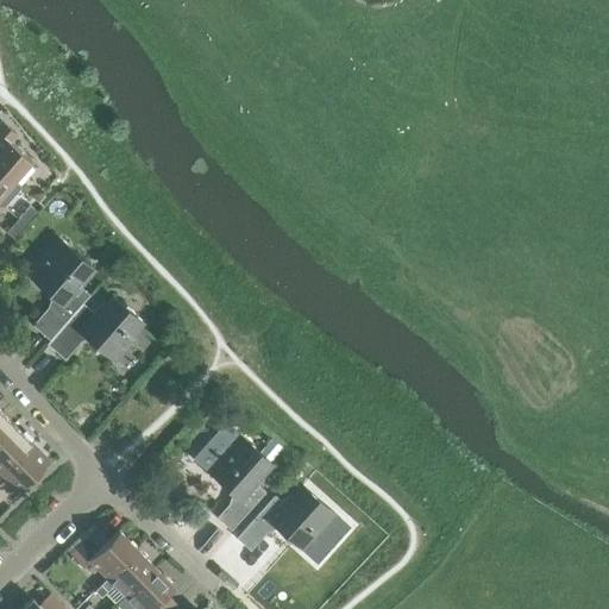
[(0,167),(13,180),(31,159),(8,140),(16,132),(2,121),(0,123),(0,167)]
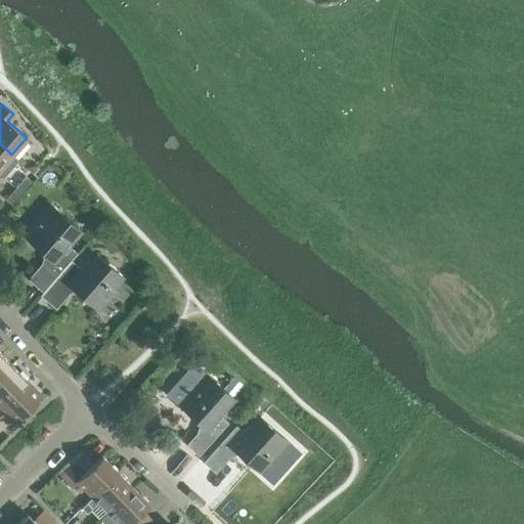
[(42,142),(36,149),(43,156),(49,148),(42,142)]
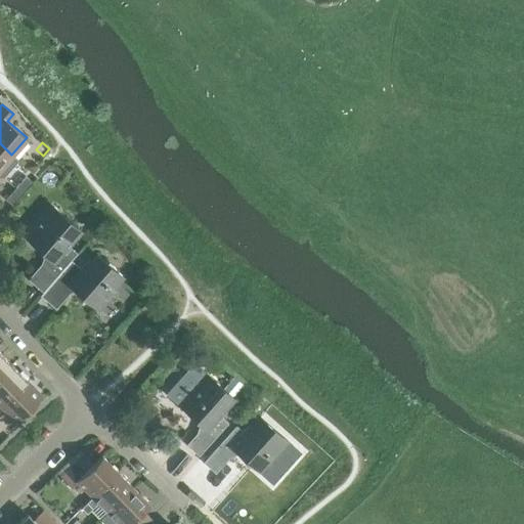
[(0,173),(2,176),(16,159),(11,155),(0,143),(0,173)]
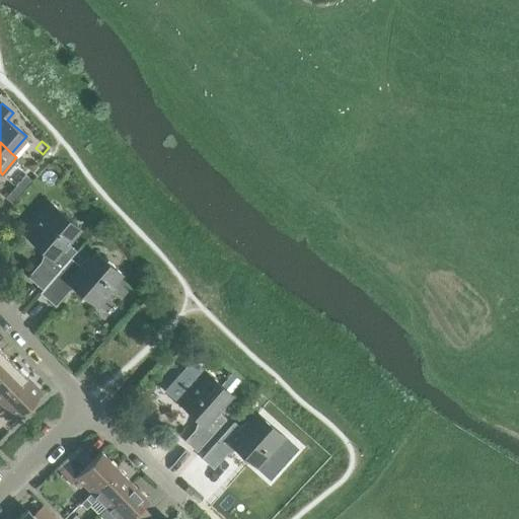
[(15,186),(21,192),(32,179),(25,173),(15,186)]
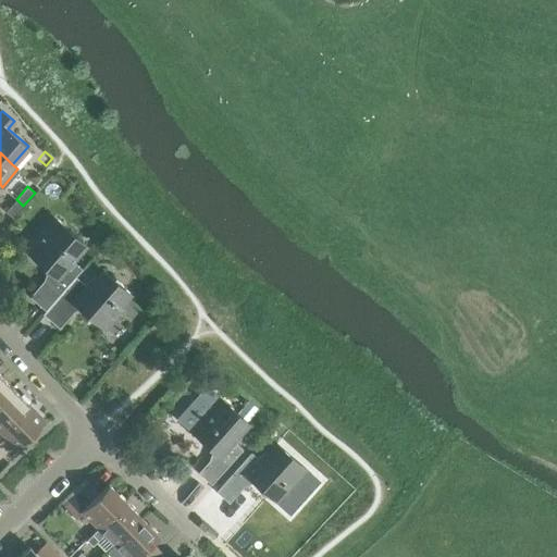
[(23,206),(16,199),(5,211),(13,218),(23,206)]
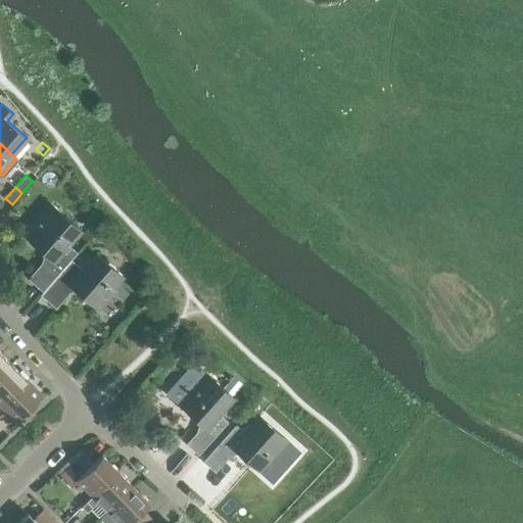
[(39,294),(69,259),(76,252),(69,247),(69,241),(80,230),(48,203),(21,234),(45,254),(45,256),(27,279),(41,291),(39,294)]
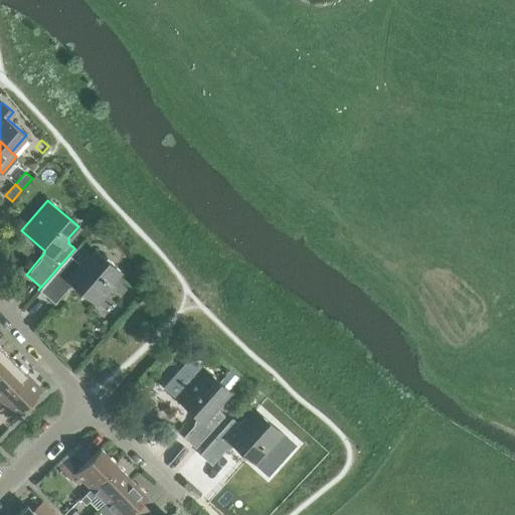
[(77,264),(68,255),(38,290),(53,304),(71,283),(96,304),(113,285),(110,282),(119,272),(95,249),(87,259),(84,256),(77,264)]
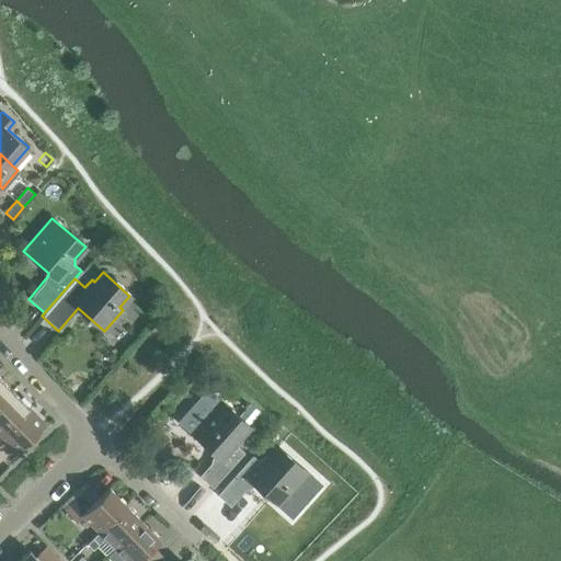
[(0,398),(11,388),(0,377),(0,398)]
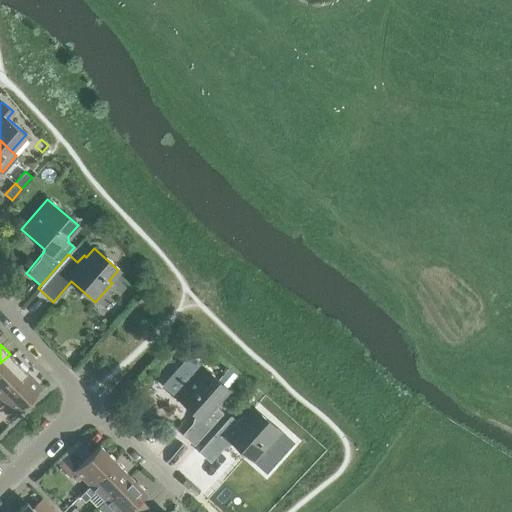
[(0,393),(25,370),(10,354),(0,363),(0,393)]
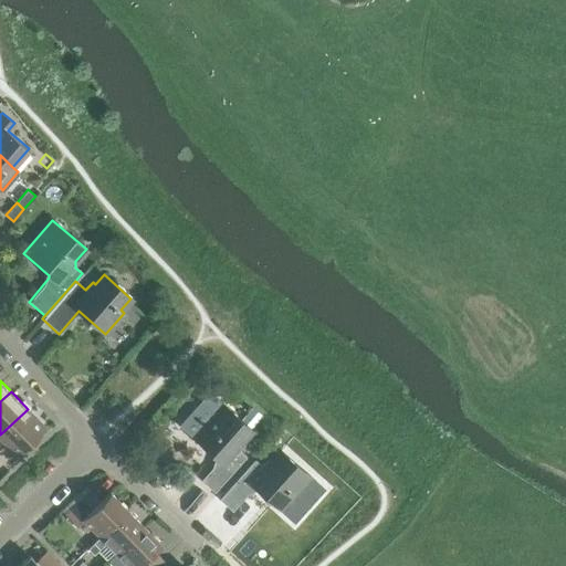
[(208,391),(179,425),(195,438),(216,458),(216,462),(200,480),(213,492),(245,457),(239,450),(243,444),(241,441),(251,430),(221,404),(208,391)]
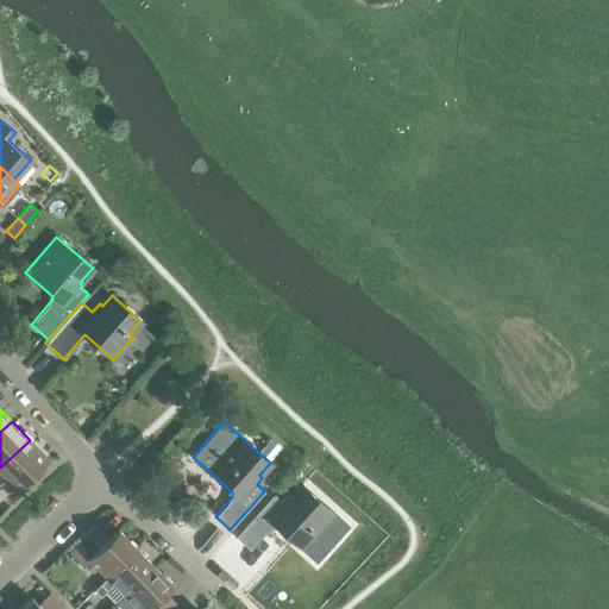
[(30,440),(0,468),(0,471),(18,490),(49,459),(30,440)]
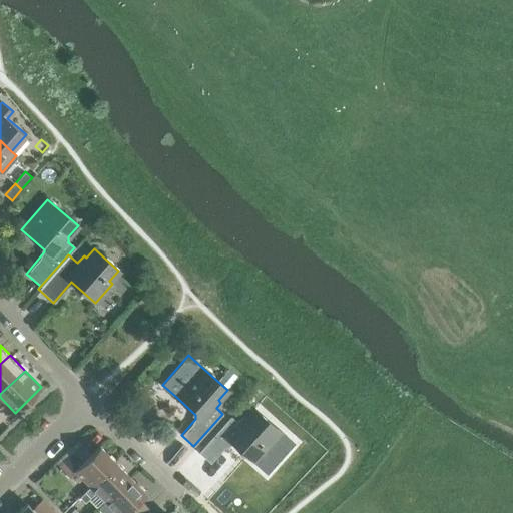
[(229,416),(197,452),(209,463),(229,441),(253,462),(267,473),(293,443),(281,432),(253,408),(243,418),(241,416),(236,422),(229,416)]
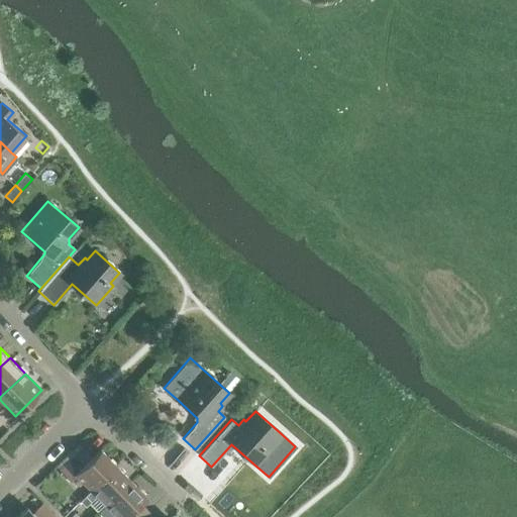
[(75,474),(90,490),(115,466),(99,448),(91,456),(82,446),(59,469),(69,480),(75,474)]
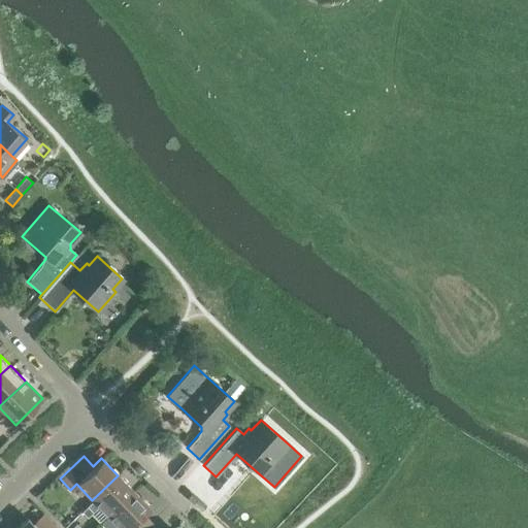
[(98,505),(107,516),(133,491),(118,475),(92,500),(86,505),(92,512),(98,505)]
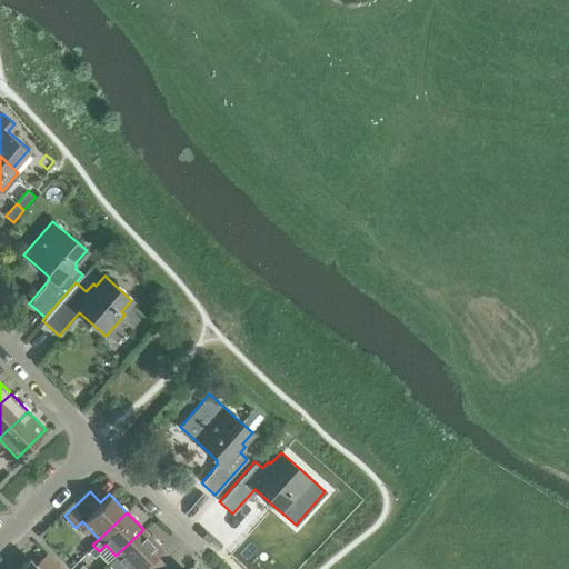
[(110,561),(108,563),(112,568),(156,568),(161,563),(152,553),(160,547),(143,529),(120,551),(116,556),(110,561)]
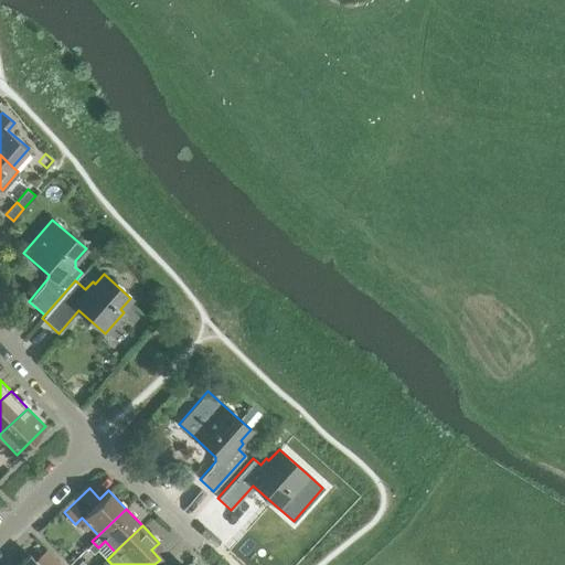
[(92,541),(86,547),(93,553),(96,550),(98,547),(92,541)]
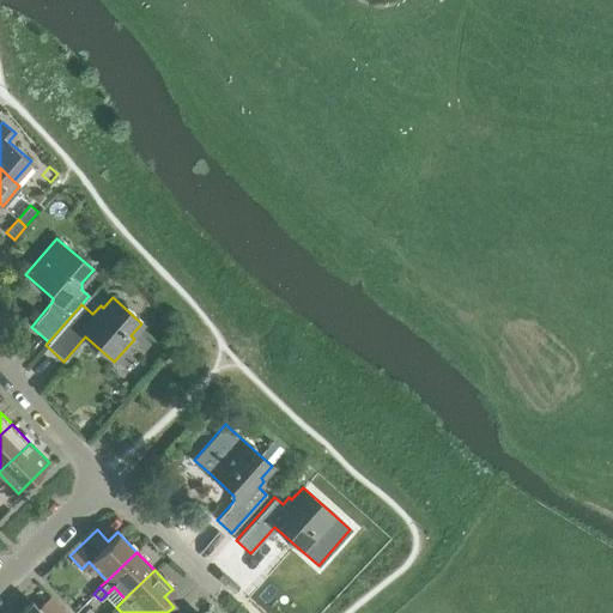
[(17,612),(64,612),(48,596),(37,607),(30,600),(17,612)]
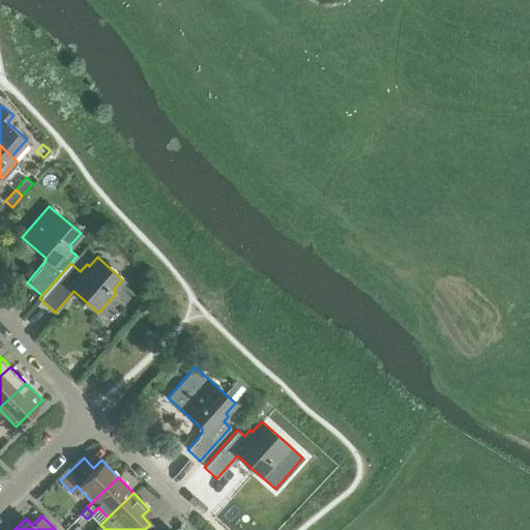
All buildings are outlined.
